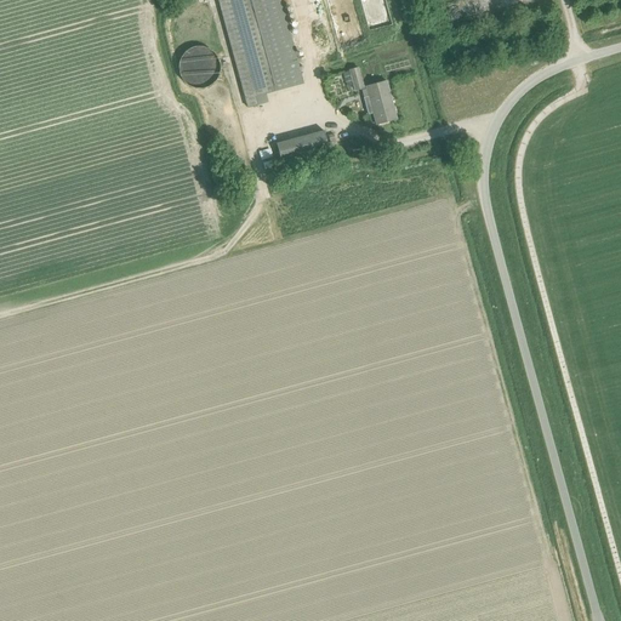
[(265,93),(302,84),(279,0),(217,0),(246,108),(267,102),(265,93)]
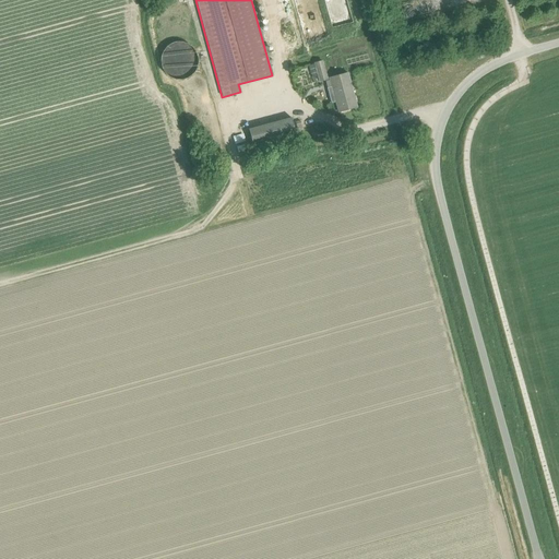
[(433,0),(437,10),(470,0),(433,0)]
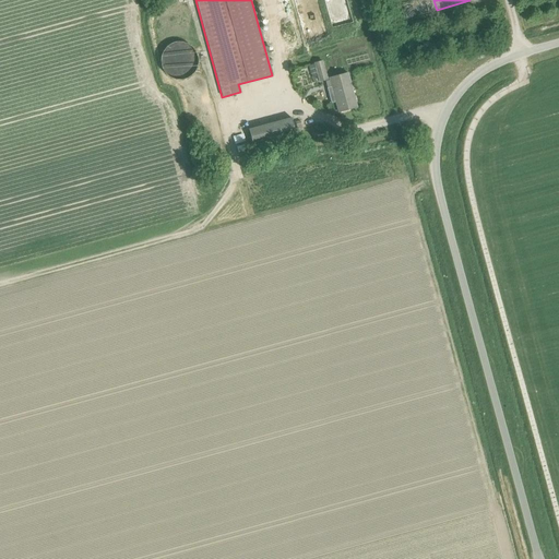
[(351,14),(304,25),(308,40),(354,30),(351,14)]
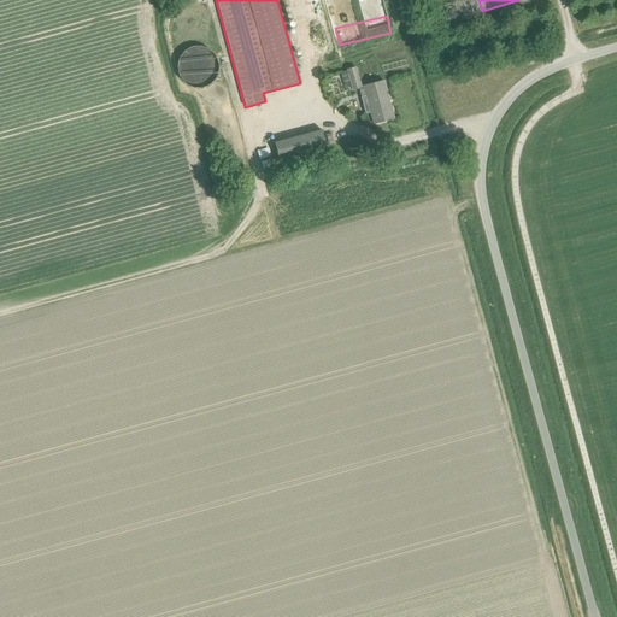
[(198,47),(194,47),(191,47),(187,48),(183,51),(181,53),(178,56),(177,59),(176,63),(175,66),(175,70),(176,74),(177,77),(180,80),(182,83),(184,86),(188,87),(192,88),(195,88),(199,88),(203,88),(205,87),(209,84),(211,82),(213,80),(216,76),(217,72),(217,69),(217,65),(217,62),(215,58),(213,56),(211,52),(209,51),(205,48),(201,47),(198,47)]
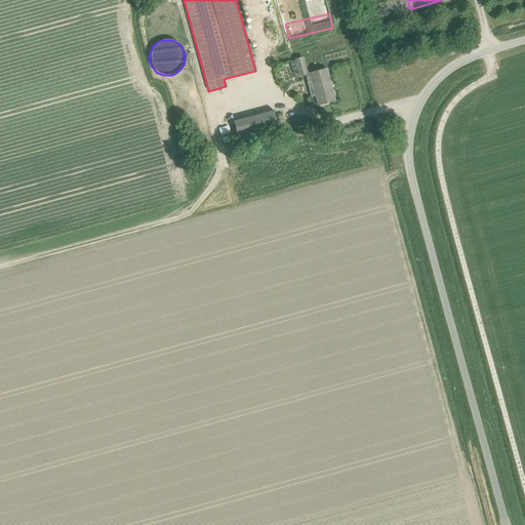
[(301,76),(307,75),(301,57),(297,59),(301,76)]
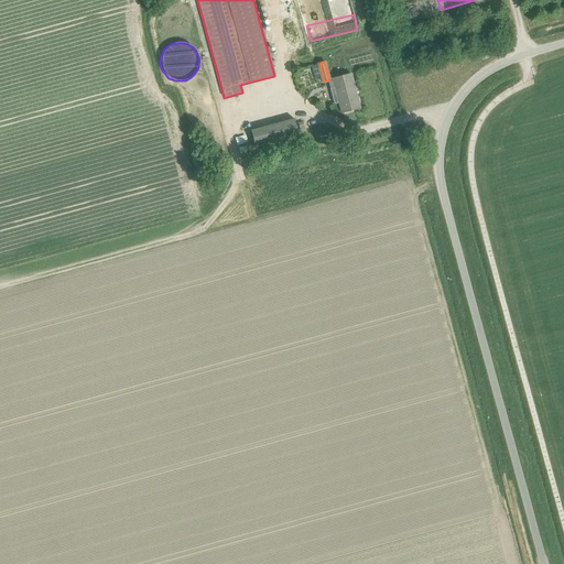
[(340,114),(360,109),(350,74),(332,79),(334,88),(329,89),(334,105),(338,104),(340,114)]
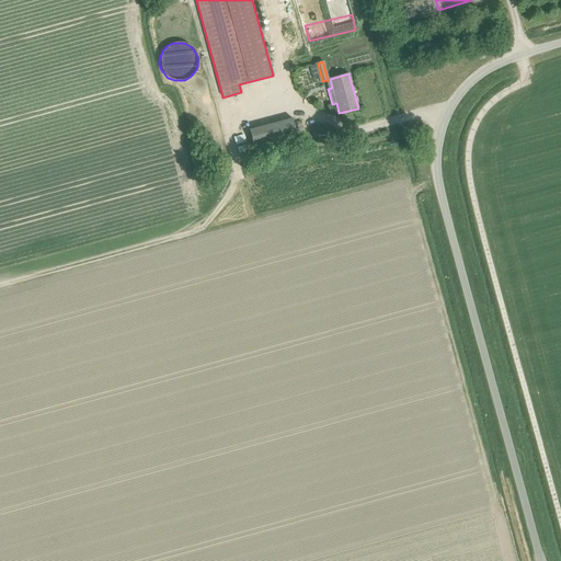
[(292,118),(249,129),(254,151),(298,140),(292,118)]
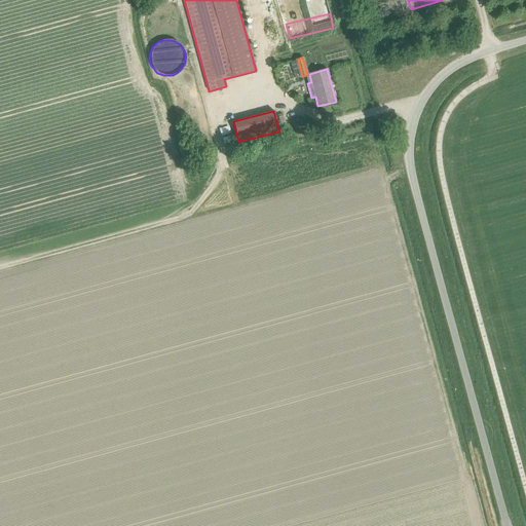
All buildings are outlined.
